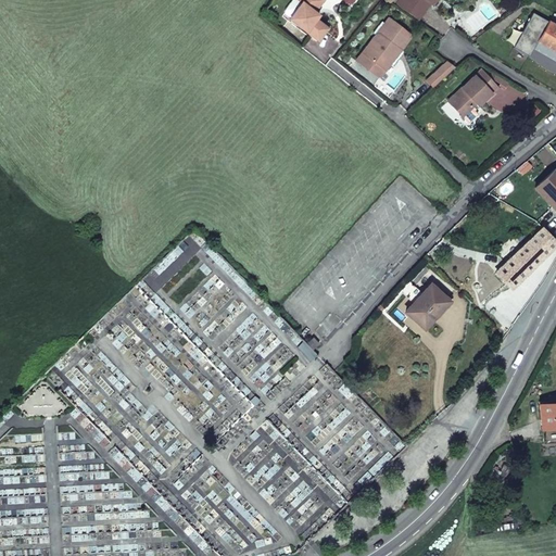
[(286,14),(291,19),(303,2),(300,0),(299,0),(293,0),(286,11),(286,14)]
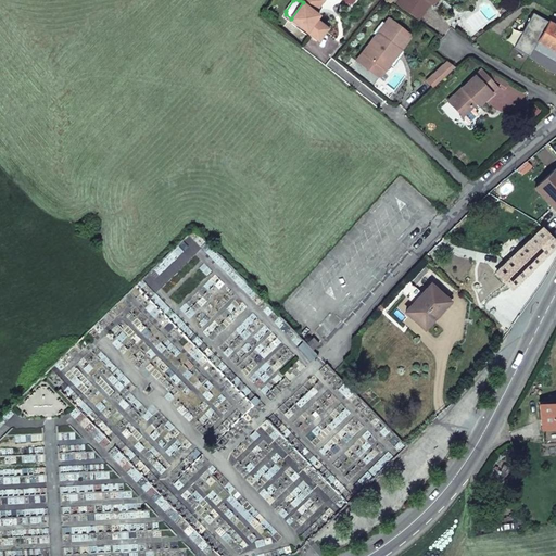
[(313,10),(319,0),(299,0),(300,0),(303,2),(291,19),(290,20),(318,41),(327,30),(314,22),(316,19),(315,17),(315,13),(316,12),(313,10)]
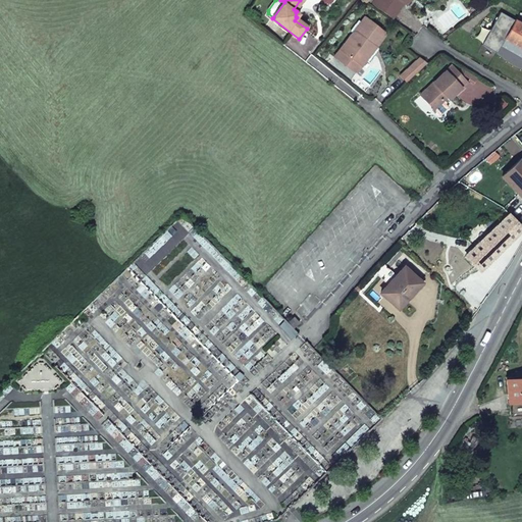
[(305,0),(300,0),(294,9),(297,11),(305,0)]
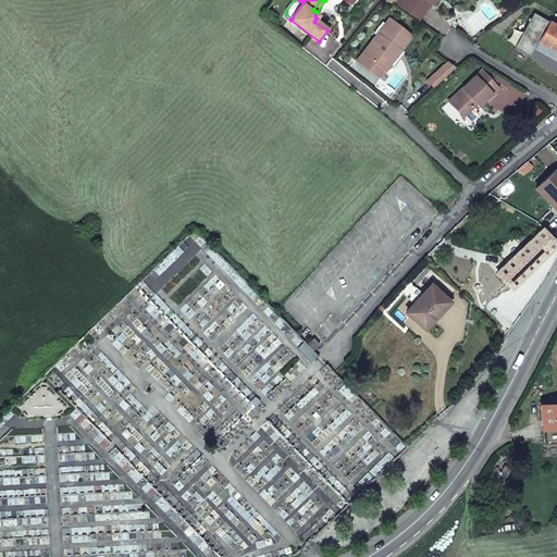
[(431,3),(433,4),(435,0),(399,0),(397,4),(419,20),(431,3)]
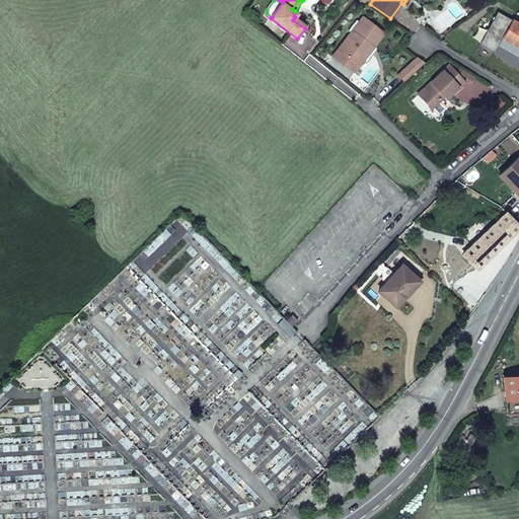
[(505,8),(496,2),(492,9),(501,15),(505,8)]
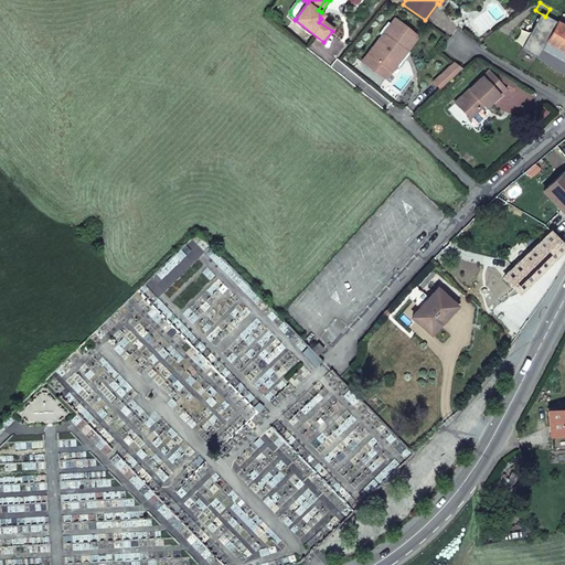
[(319,22),(332,31),(334,28),(321,19),(319,22)]
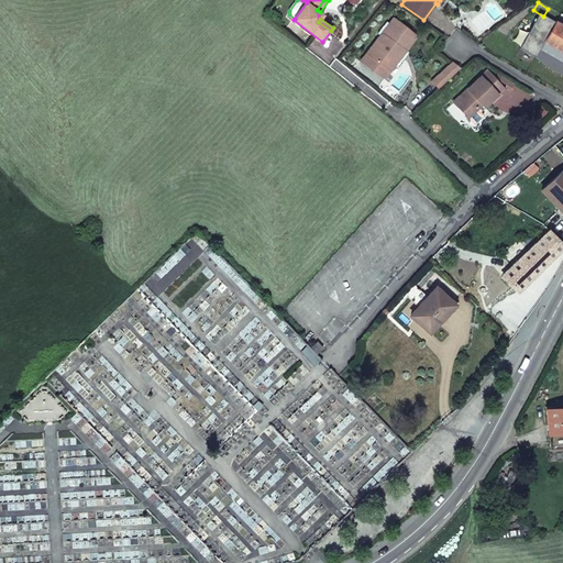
[(384,35),(378,36),(360,63),(381,77),(386,77),(396,64),(390,59),(400,48),(405,51),(414,39),(414,33),(392,19),(387,25),(388,29),(393,32),(388,39),(384,35)]
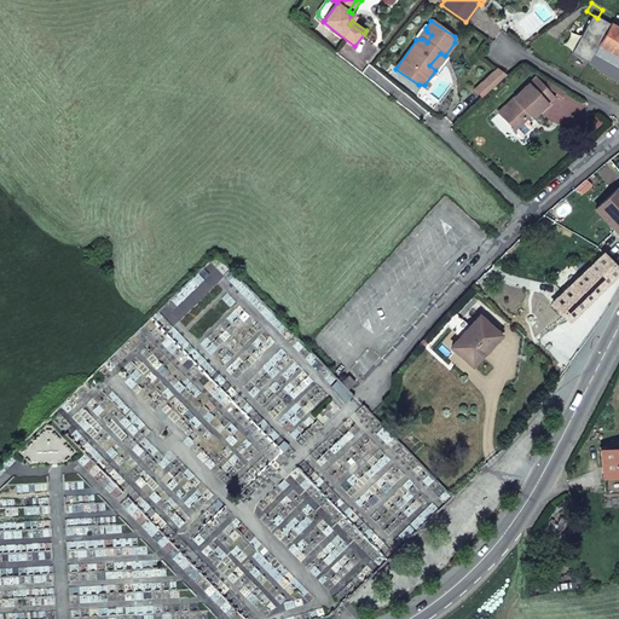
[(618,29),(611,24),(599,46),(618,57),(618,29)]
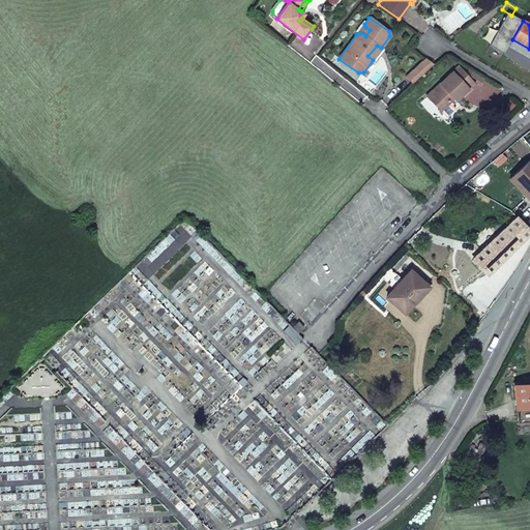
[(354,33),(356,34),(361,33),(365,36),(370,30),(365,27),(364,24),(362,23),(354,33)]
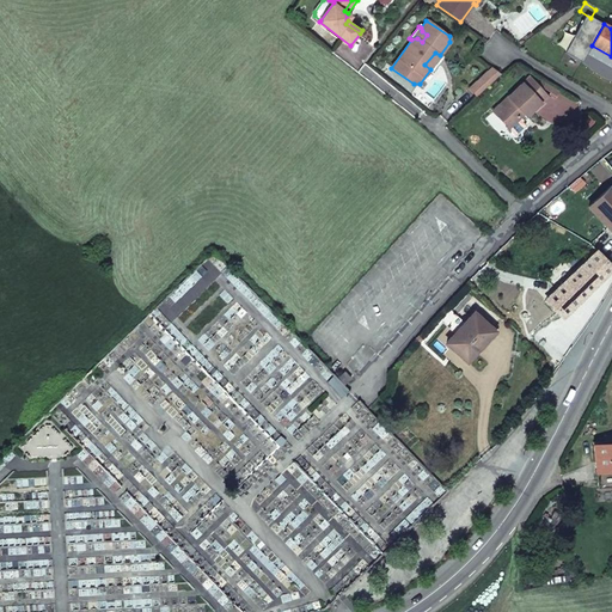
[(442,57),(440,55),(435,53),(424,65),(430,69),(433,71),(442,57)]
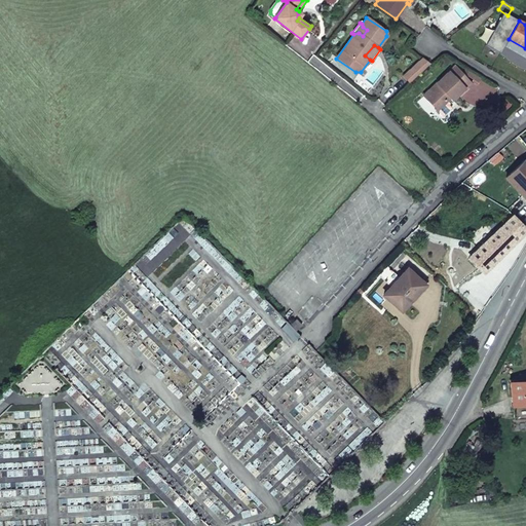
[(409,83),(430,63),(422,57),(402,75),(409,83)]
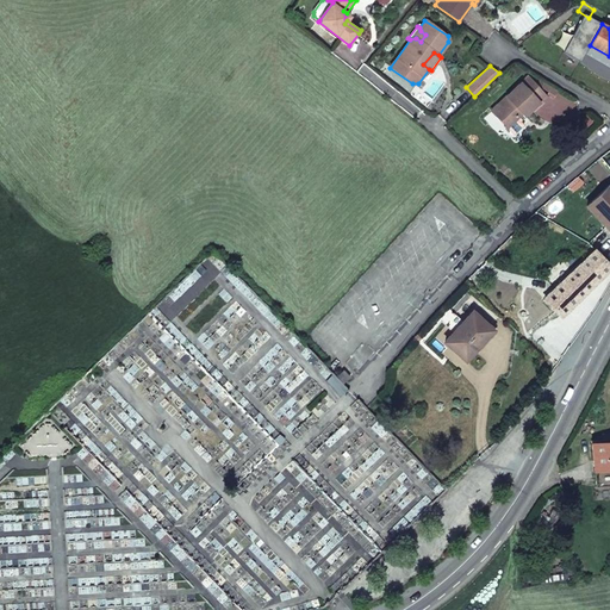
[(536,79),(530,73),(524,79),(529,85),(536,79)]
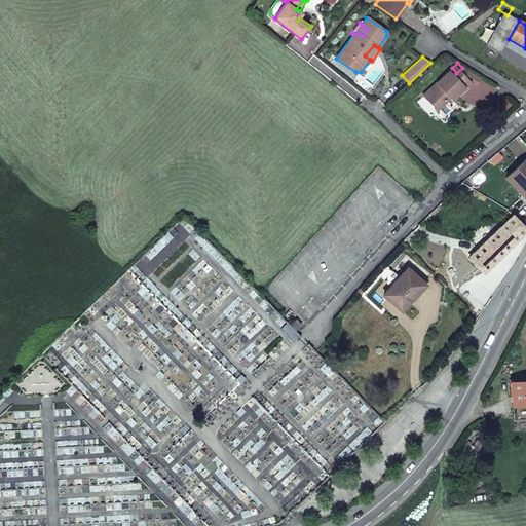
[(426,91),(439,106),(452,94),(454,96),(473,79),(462,68),(456,73),(452,68),(426,91)]
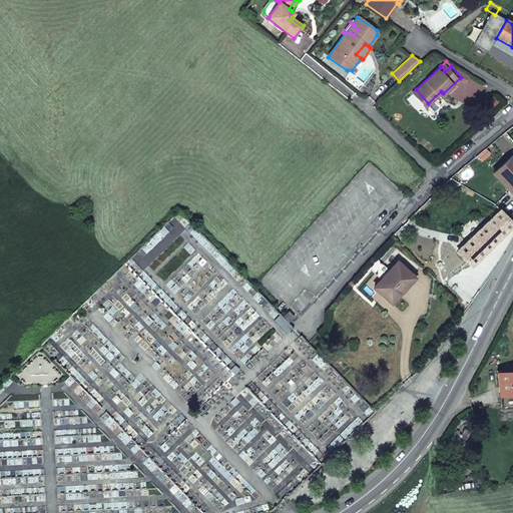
[(441,91),(428,103),(430,105),(443,93),(441,91)]
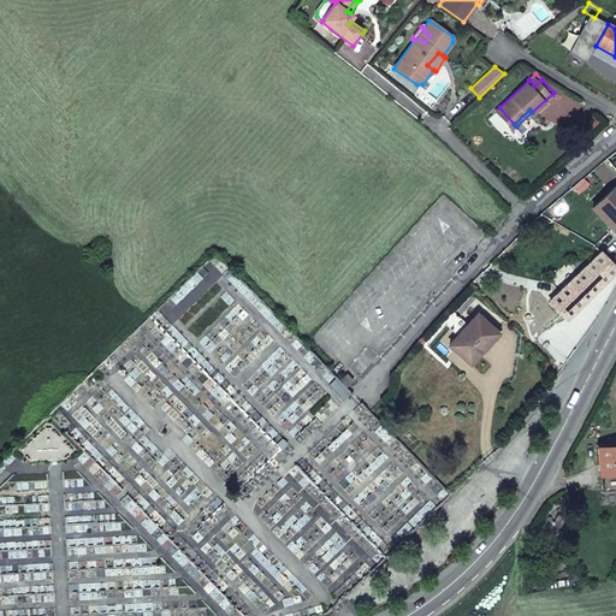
[(615,225),(615,188),(615,187),(592,208),(611,230),(615,225)]
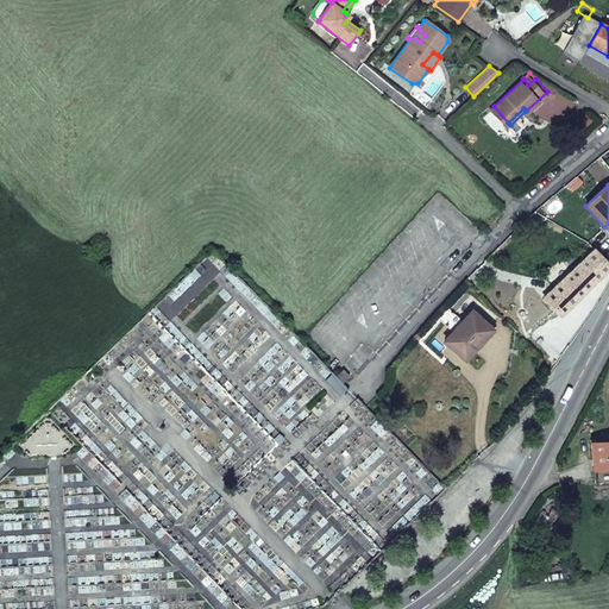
[(559,314),(608,267),(608,264),(595,250),(567,276),(544,297),(559,314)]
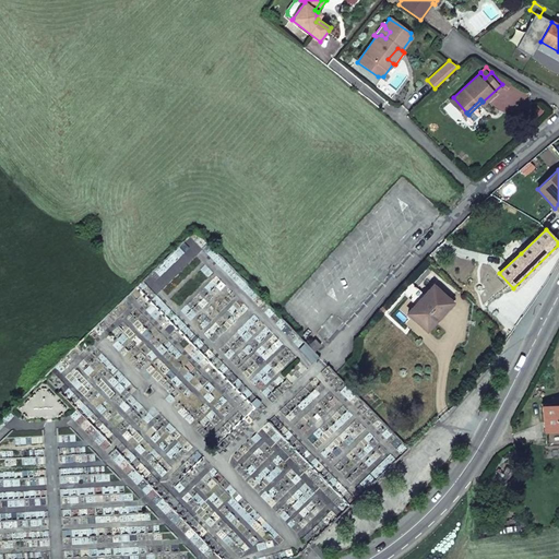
[(404,293),(416,304),(425,294),(413,283),(404,293)]
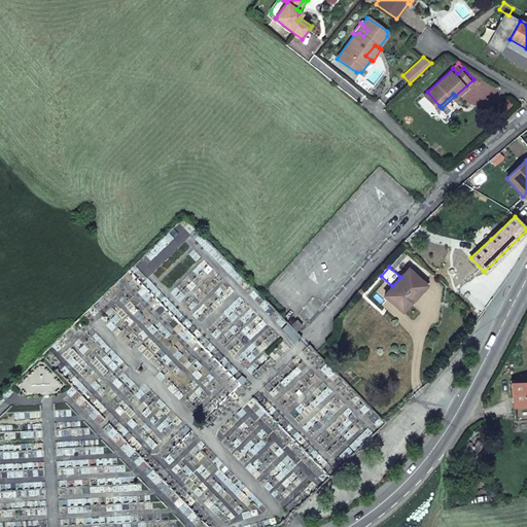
[(402,311),(425,284),(409,269),(400,277),(392,286),(385,294),(402,311)]
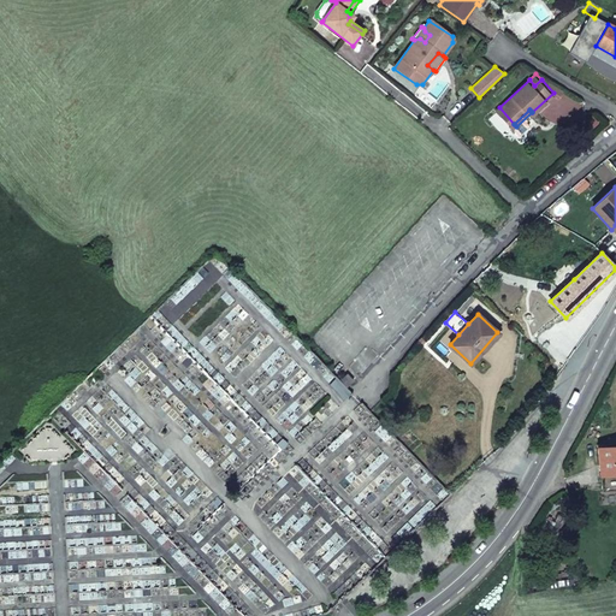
[(345,388),(353,380),(347,374),(339,381),(345,388)]
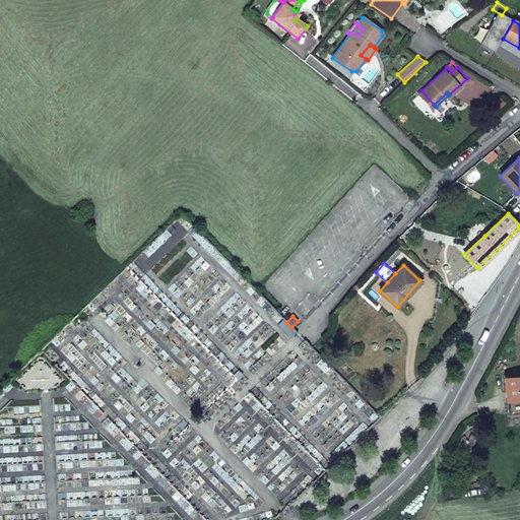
[(290,335),(295,331),(291,327),(286,322),(284,320),(280,325),(290,335)]
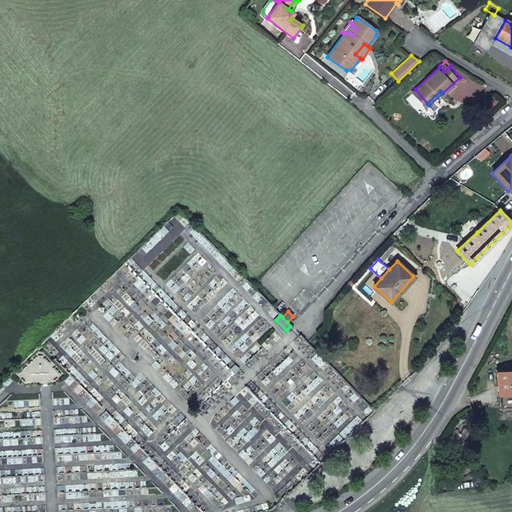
[(511,371),(496,372),(498,395),(511,393),(511,371)]
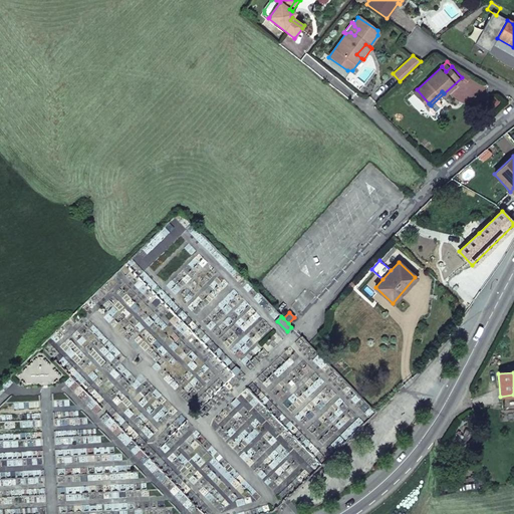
[(456,433),(451,444),(456,447),(462,436),(456,433)]
